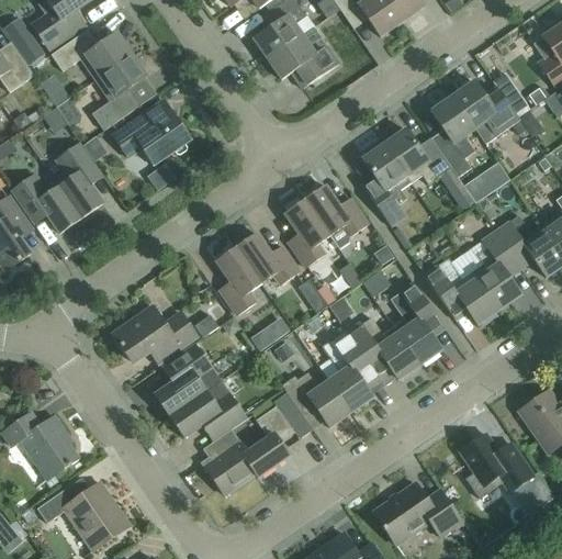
[(49,49),(86,25),(76,10),(89,0),(43,0),(40,2),(47,13),(32,24),(49,49)]
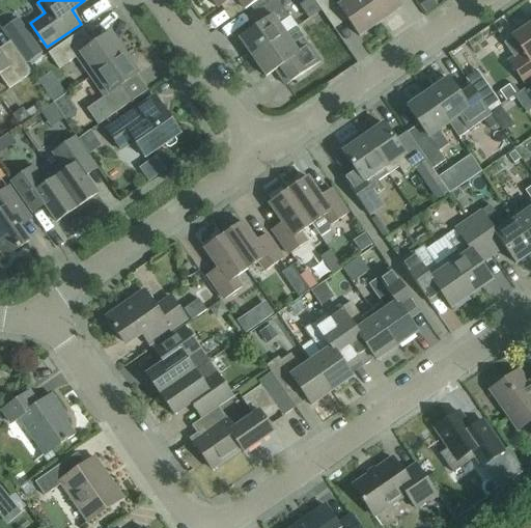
[(214,0),(218,6),(226,0),(238,0),(244,8),(256,0),(214,0)]
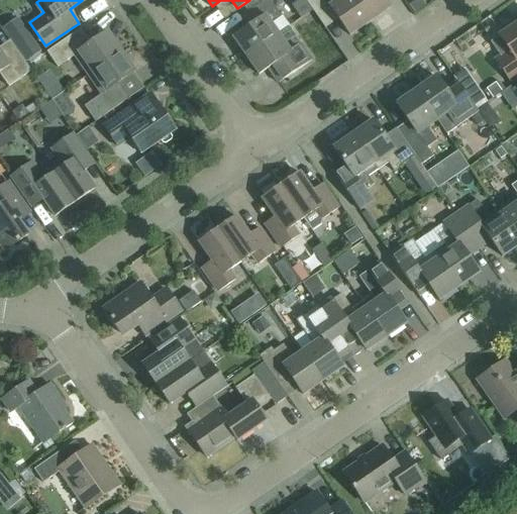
[(245,55),(289,24),(288,24),(278,31),(271,22),(282,14),(271,0),(263,0),(248,10),(255,19),(233,35),(245,55)]
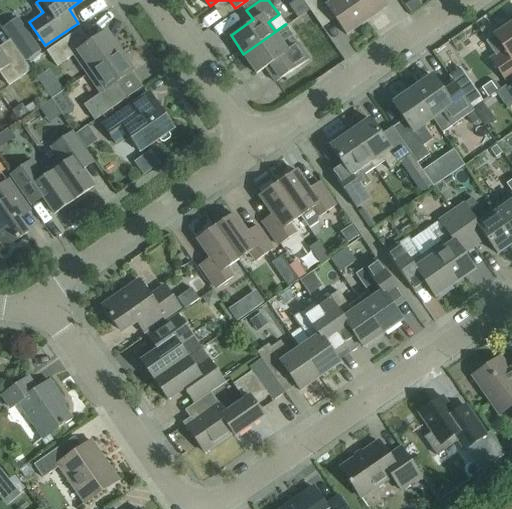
[(366,19),(352,0),(304,0),(322,26),(335,17),(346,33),(366,19)]
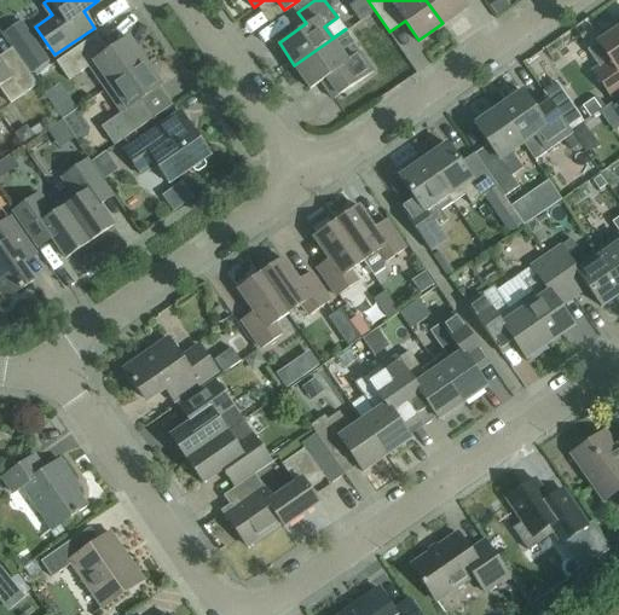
[(426,0),(443,23),(467,7),(461,0),(426,0)]
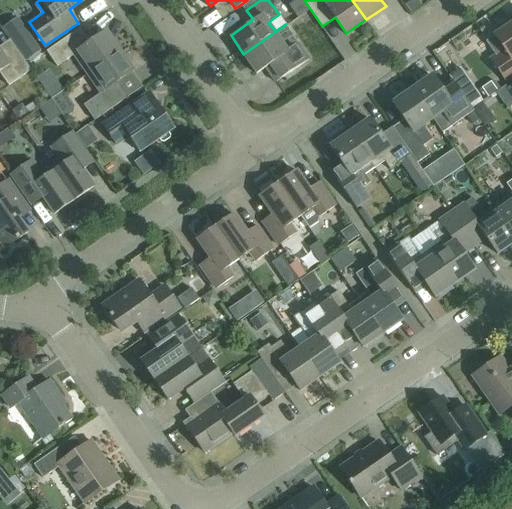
[(511,20),(511,21),(486,40),(495,54),(490,57),(505,78),(511,73),(511,13),(509,16),(511,20)]
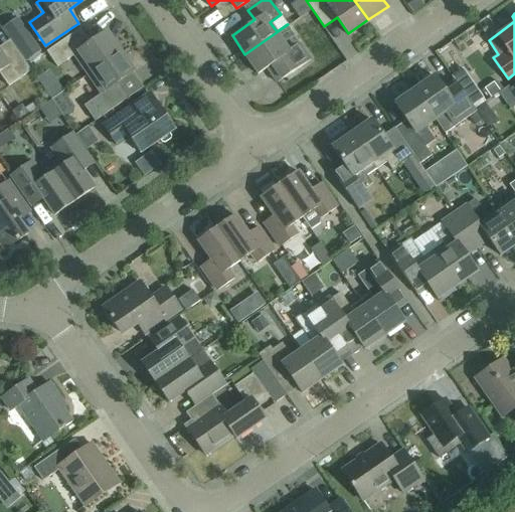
[(288,24),(244,54),(258,72),(281,57),(289,68),(308,55),(288,24)]
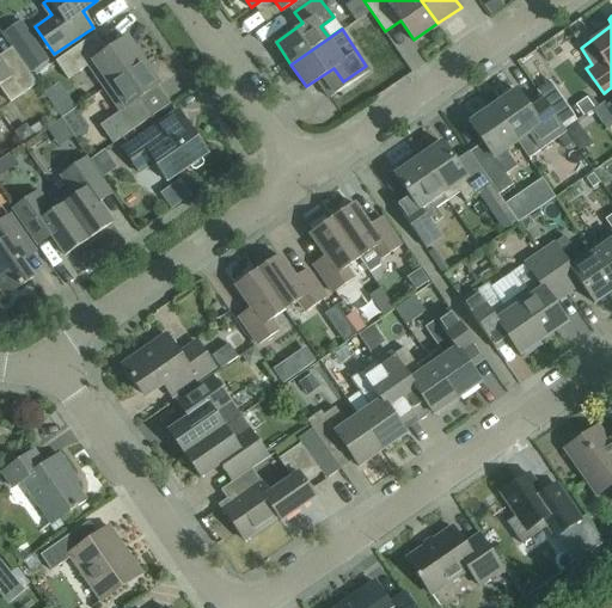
[(104,86),(144,59),(127,36),(108,49),(96,31),(55,59),(68,77),(89,63),(104,86)]
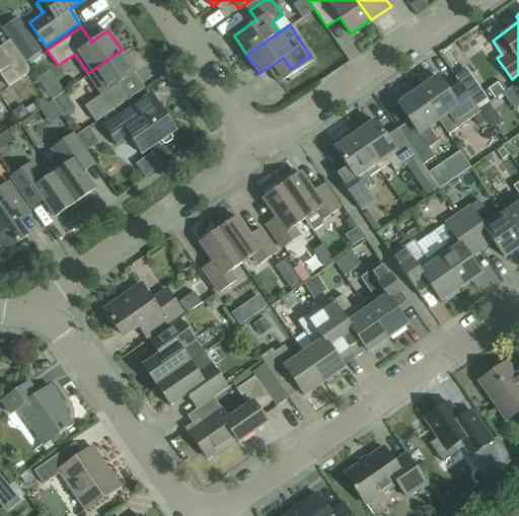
[(43,51),(28,29),(14,40),(28,61),(43,51)]
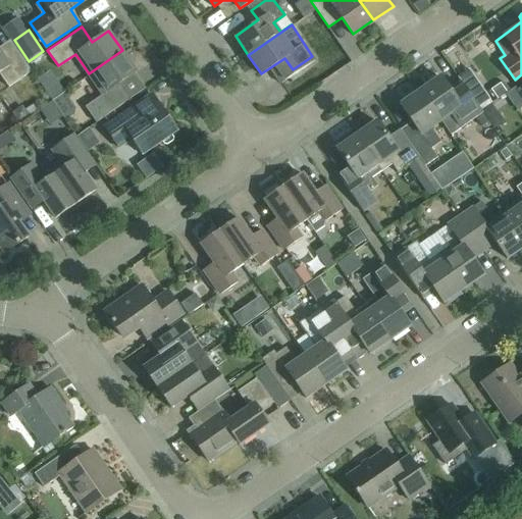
[(0,72),(8,86),(32,69),(28,64),(10,39),(0,45),(0,72)]
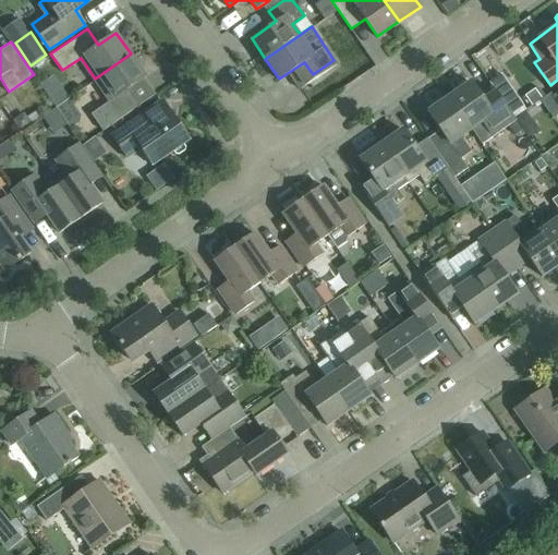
[(364,68),(373,61),(366,52),(358,59),(364,68)]
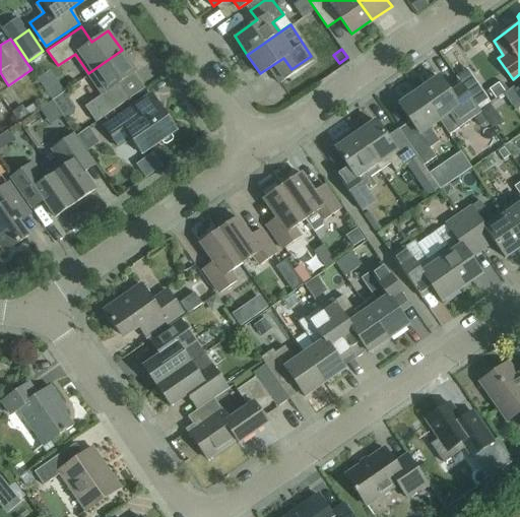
[(122,50),(88,73),(102,92),(85,105),(95,120),(129,97),(119,81),(136,70),(122,50)]
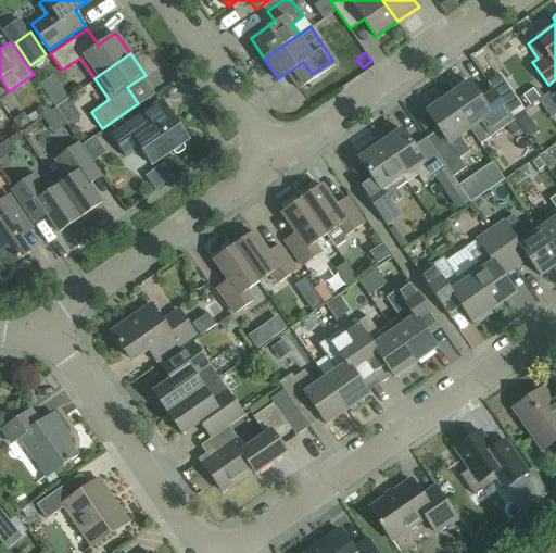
[(488,80),(509,112),(521,104),(500,72),(488,80)]
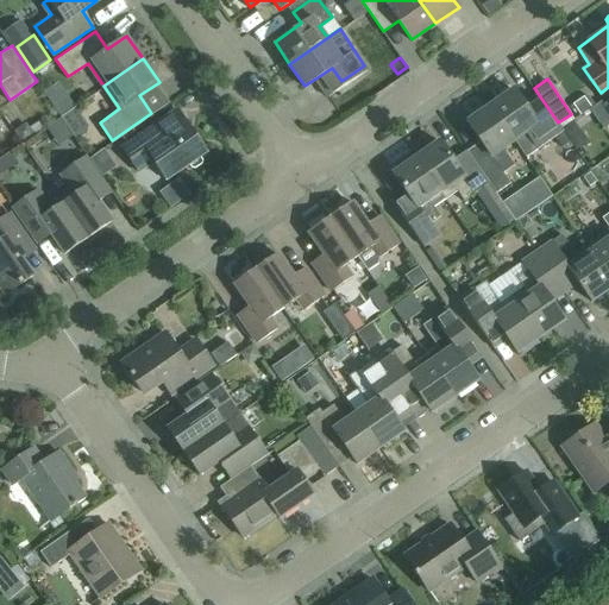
[(514,88),(490,105),(514,139),(526,156),(554,136),(563,130),(562,127),(541,98),(527,107),(523,101),(514,88)]
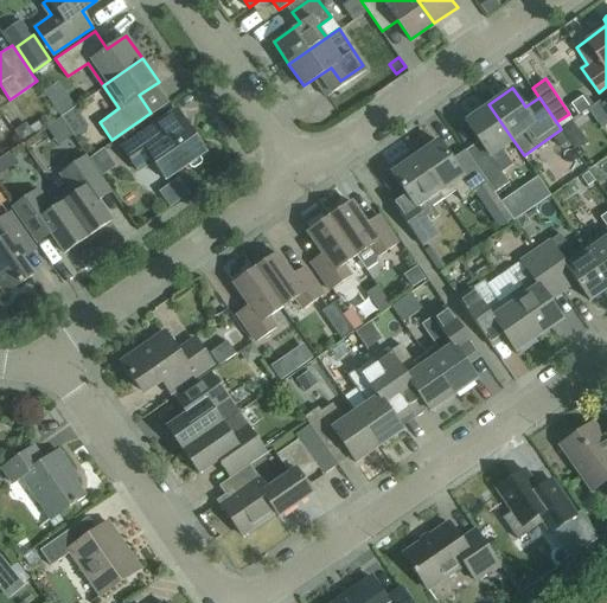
[(61,115),(75,106),(65,94),(52,103),(61,115)]
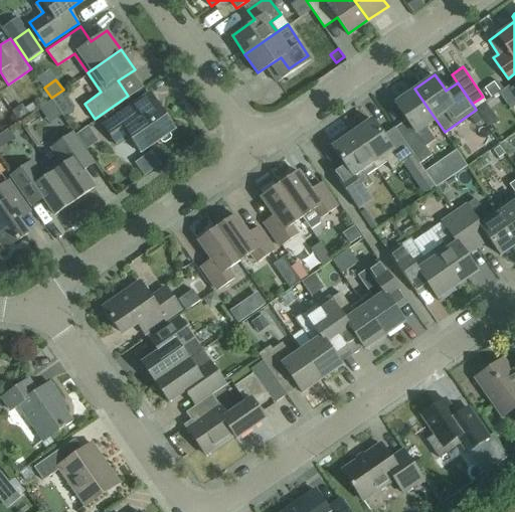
[(495,81),(486,88),(491,96),(499,91),(501,90),(495,81)]
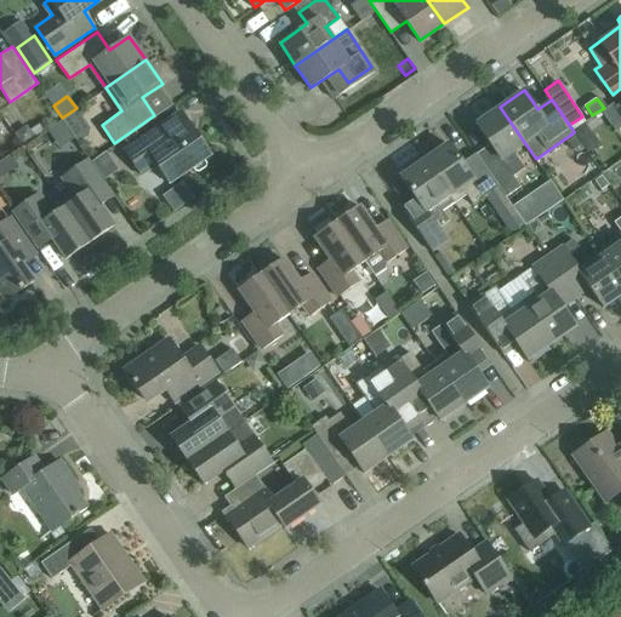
[(513,149),(524,142),(500,107),(477,123),(489,142),(476,152),(499,184),(506,195),(520,186),(513,175),(525,166),(513,149)]
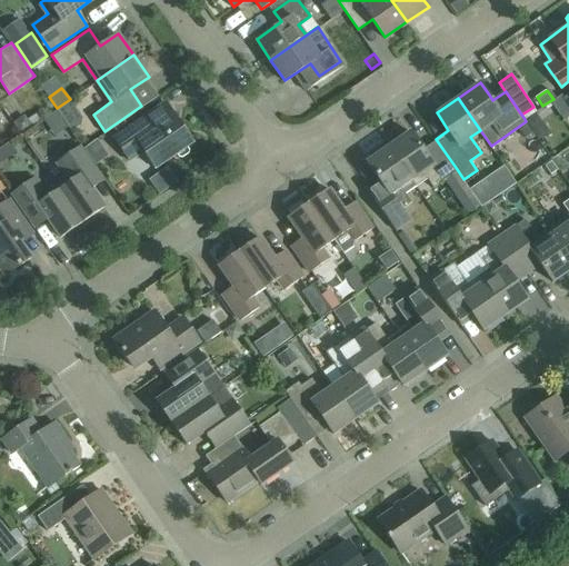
[(189,152),(189,149),(187,146),(193,141),(165,100),(113,136),(130,159),(143,149),(156,167),(177,152),(179,156),(182,157),(189,152)]
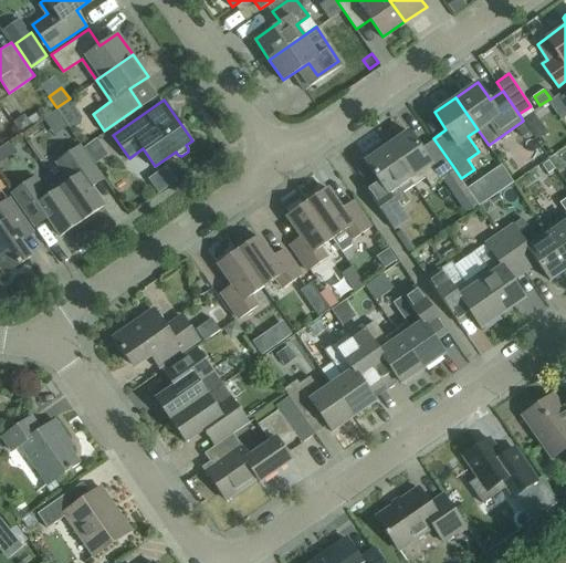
[(522,118),(523,121),(530,129),(540,122),(532,111),(522,118)]
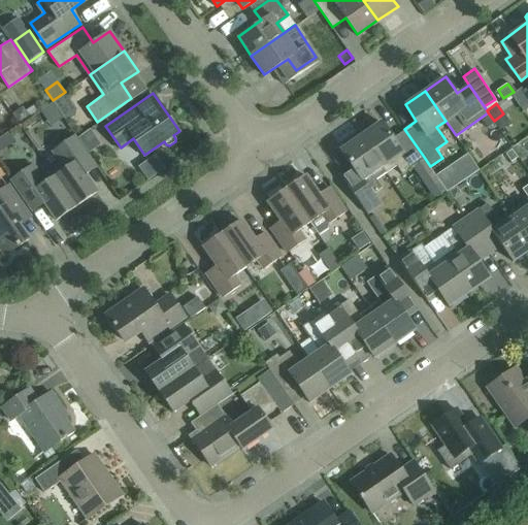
[(488,112),(481,118),(486,126),(494,121),(488,112)]
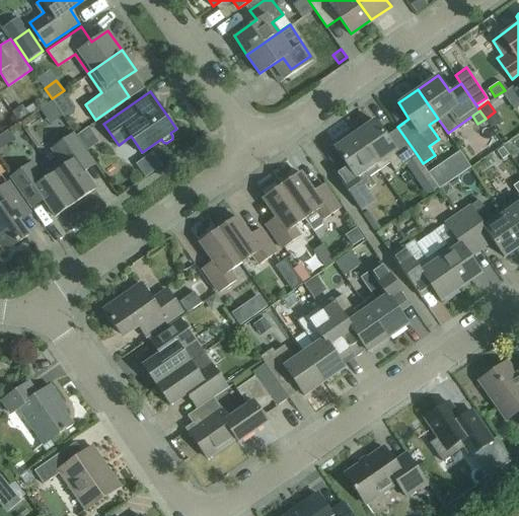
[(417,154),(397,127),(385,135),(375,119),(355,133),(379,168),(388,161),(395,169),(417,154)]
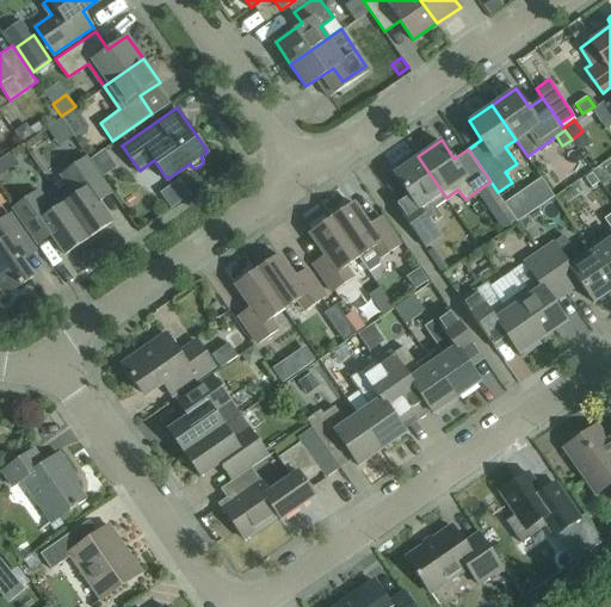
[(412,153),(394,166),(397,171),(394,173),(408,192),(394,202),(425,246),(439,235),(431,224),(442,216),(436,206),(446,198),(418,156),(415,158),(412,153)]
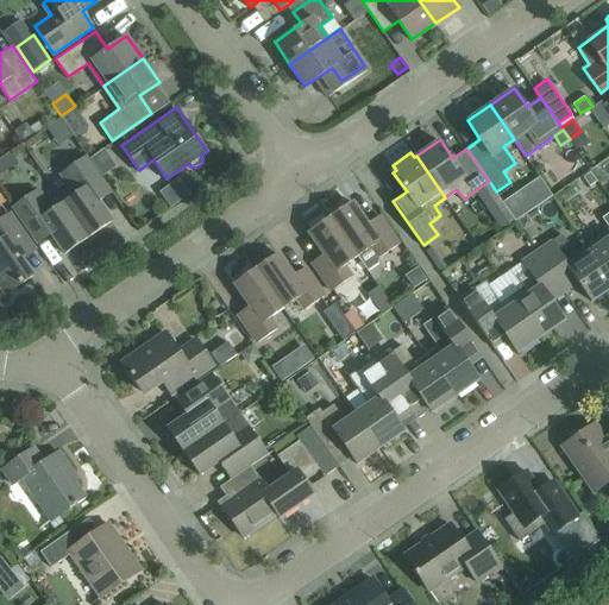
[(60,195),(88,235),(112,220),(98,201),(112,190),(87,155),(61,172),(70,187),(60,195)]
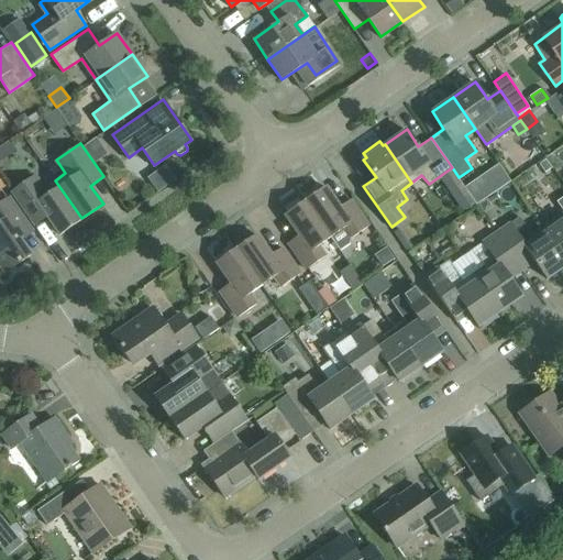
[(81,218),(55,180),(44,187),(35,175),(11,191),(34,224),(47,216),(59,233),(81,218)]
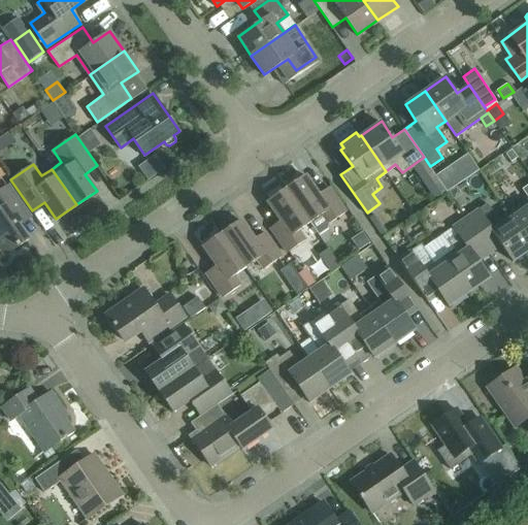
[(287,187),(309,221),(319,233),(328,227),(329,222),(345,210),(329,186),(319,193),(305,174),(287,187)]
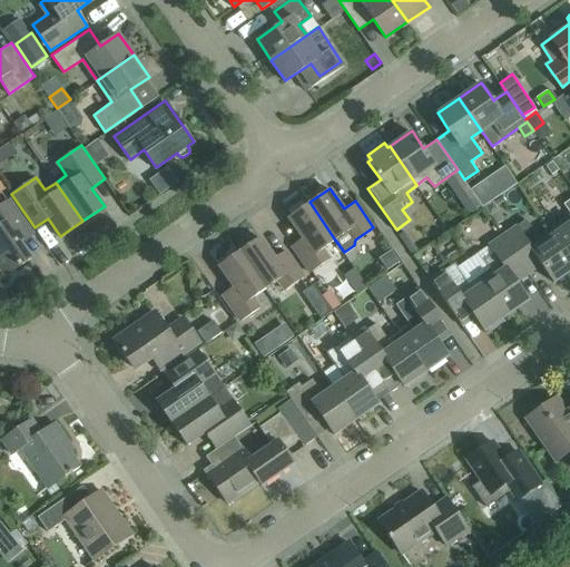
[(467,192),(453,197),(460,213),(473,206),(467,192)]
